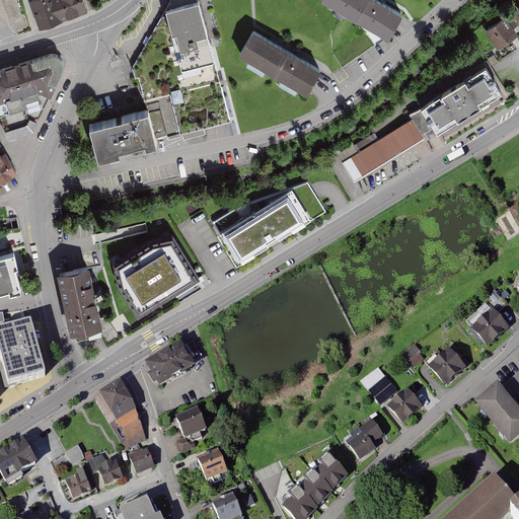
[(31,0),(29,1),(39,27),(87,11),(82,0),(31,0)]
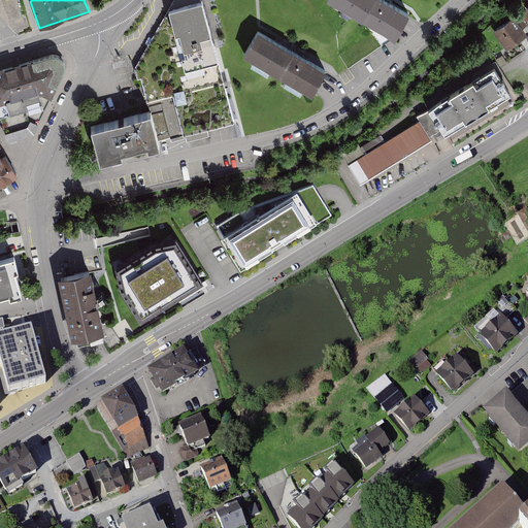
[(174,0),(136,66),(150,111),(89,128),(97,161),(120,156),(118,150),(144,143),(146,149),(159,145),(157,139),(234,122),(201,0),(174,0)]
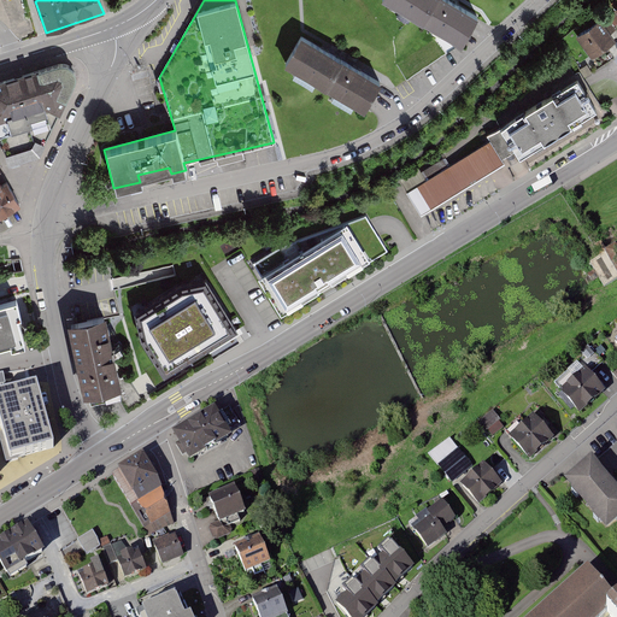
[(386,0),(422,21),(434,0),(386,0)]
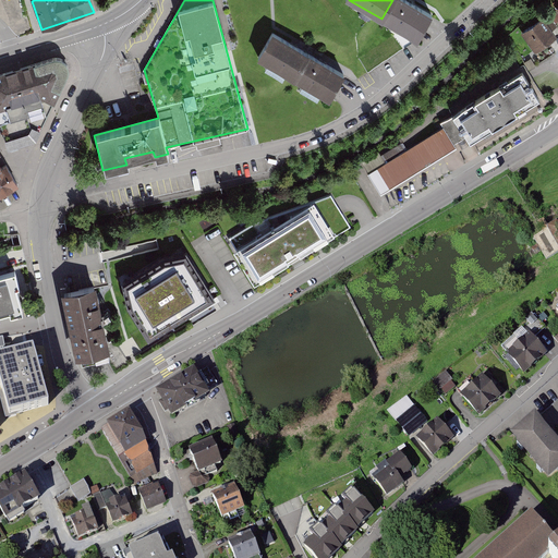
[(433,12),(411,0),(392,0),(381,19),(417,39),(433,12)]
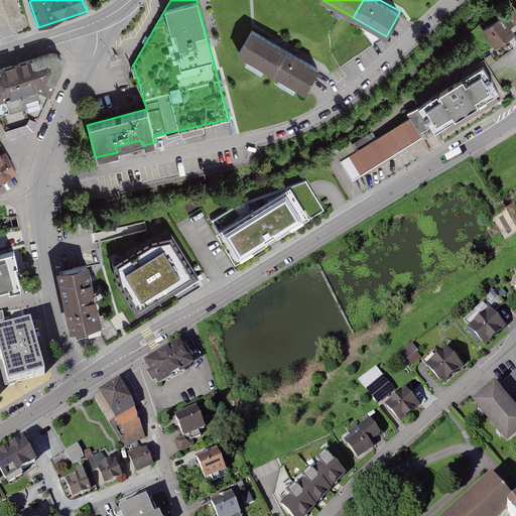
[(514,35),(502,17),(483,30),(495,48),(514,35)]
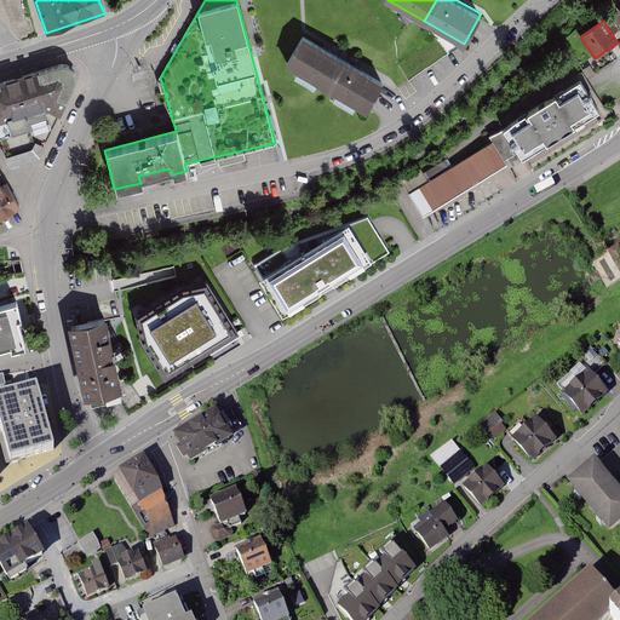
[(287,64),(327,87),(344,57),(304,34),(287,64)]
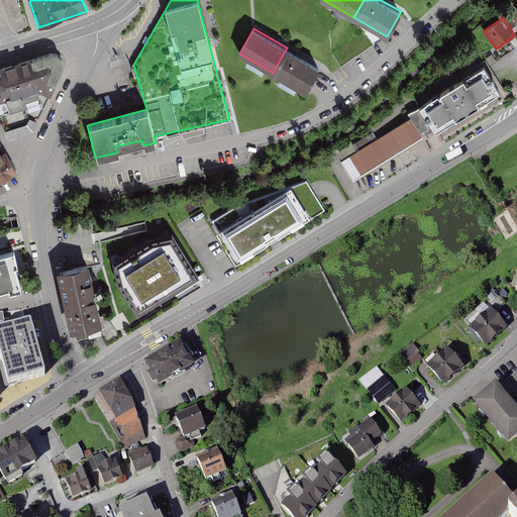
[(320,67),(287,47),(273,73),(306,91),(320,67)]
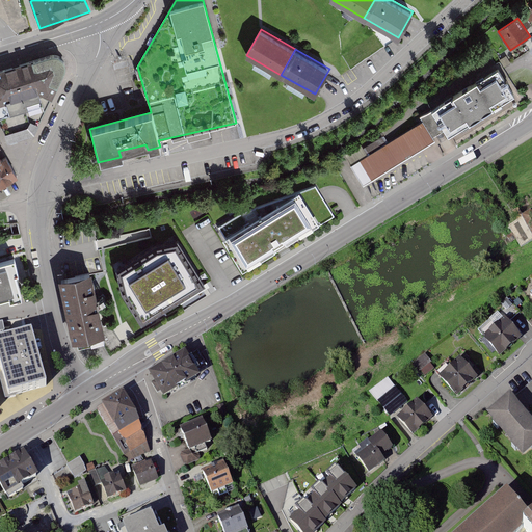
[(50,55),(0,70),(0,121),(6,142),(32,134),(60,76),(63,68),(62,62),(59,57),(55,55),(50,55)]
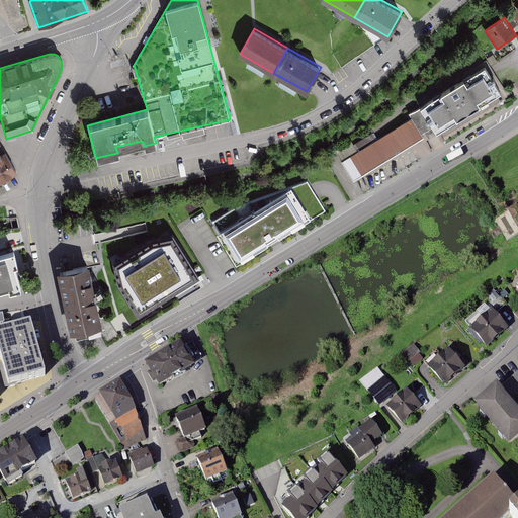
[(412,118),(342,161),(354,181),(500,92),(485,67),(409,114),(412,118)]
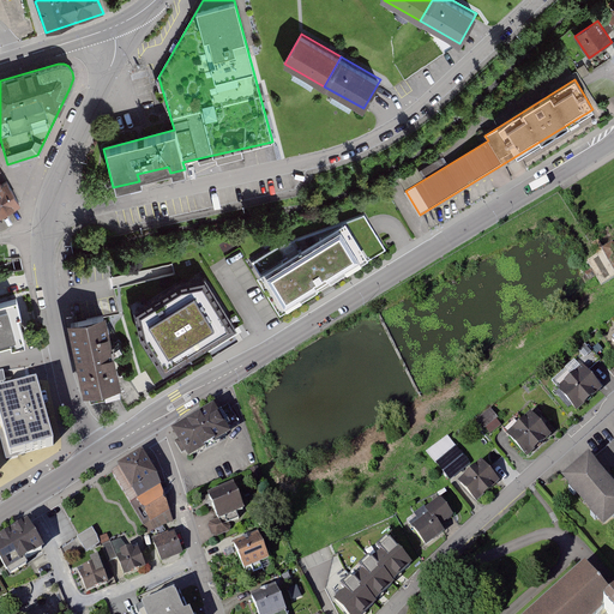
[(427,176),(447,164),(443,157),(422,169),(427,176)]
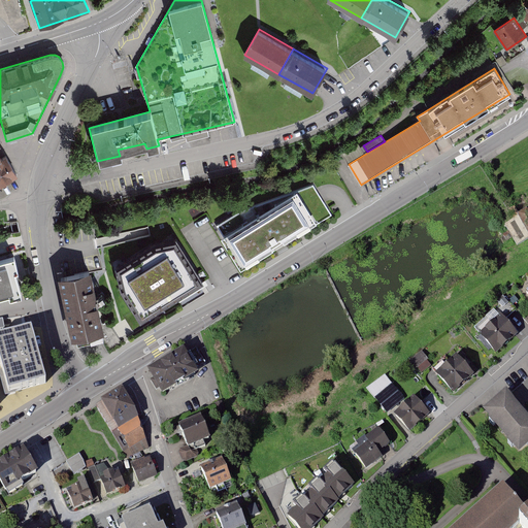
[(4,155),(0,157),(0,184),(15,176),(4,155)]
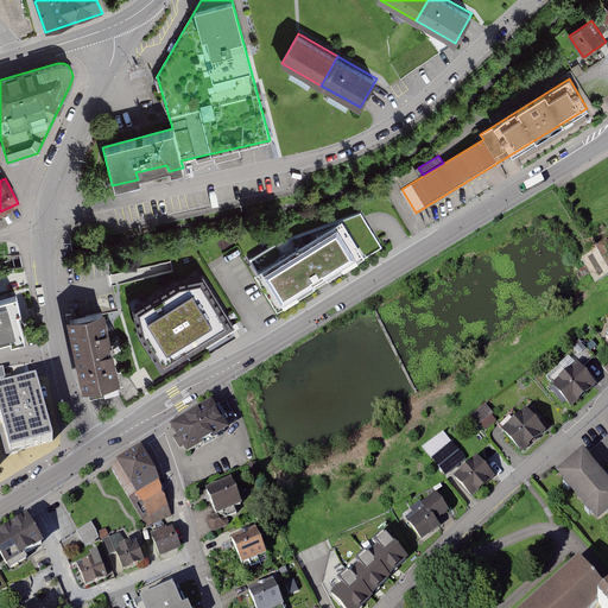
[(278,312),(382,247),(362,213),(277,241),(247,259),(278,312)]
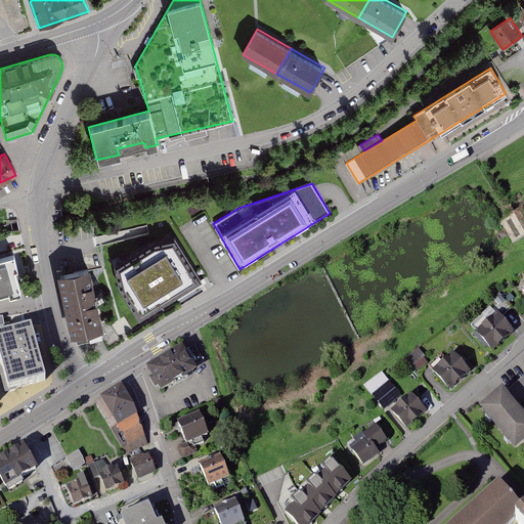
[(119,263),(144,306),(206,269),(180,226),(119,263)]
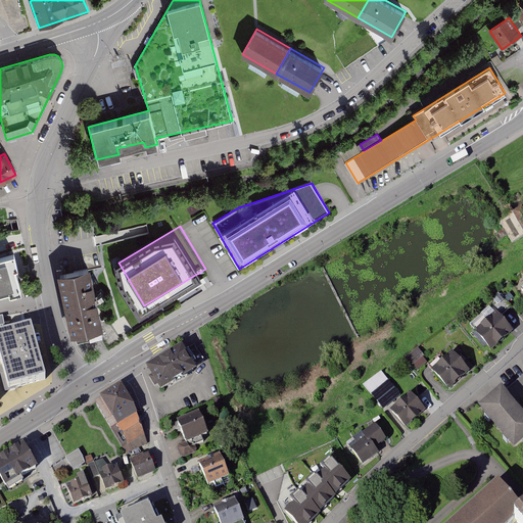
[(0,292),(7,291),(8,294),(19,292),(14,270),(16,270),(13,255),(0,257),(0,292)]
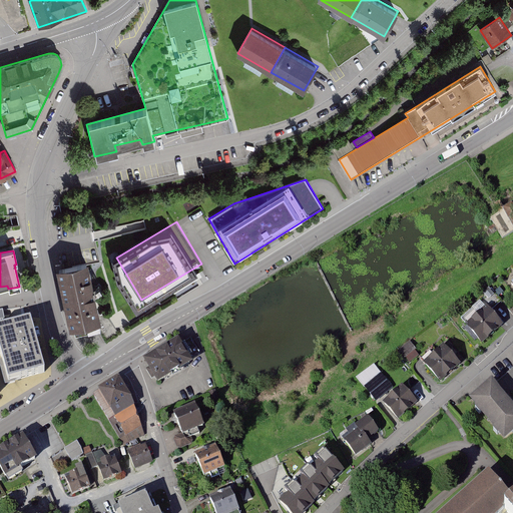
[(87,264),(56,270),(68,328),(99,322),(87,264)]
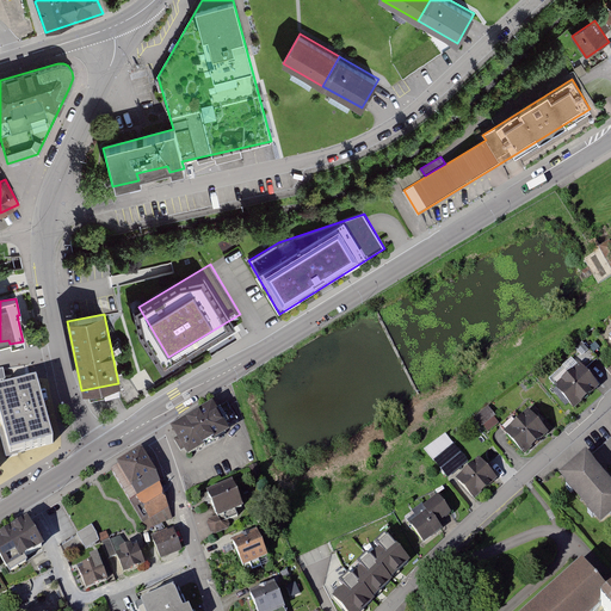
[(579,368),(555,389),(575,411),(599,389),(579,368)]
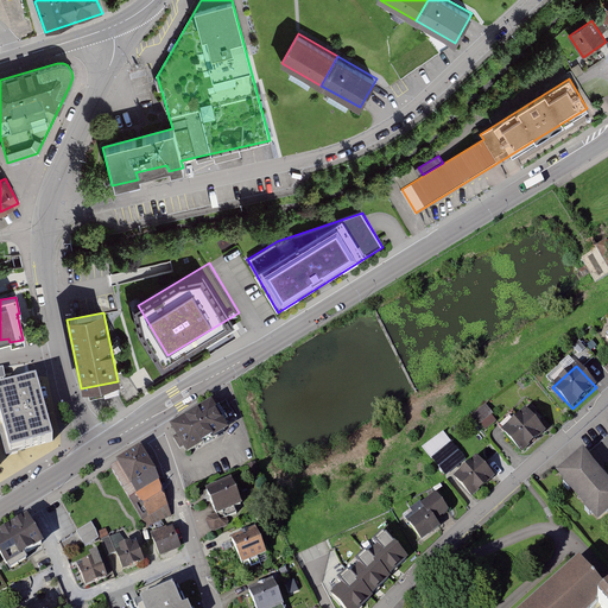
[(0,412),(11,453),(52,441),(36,381),(0,391),(0,412)]
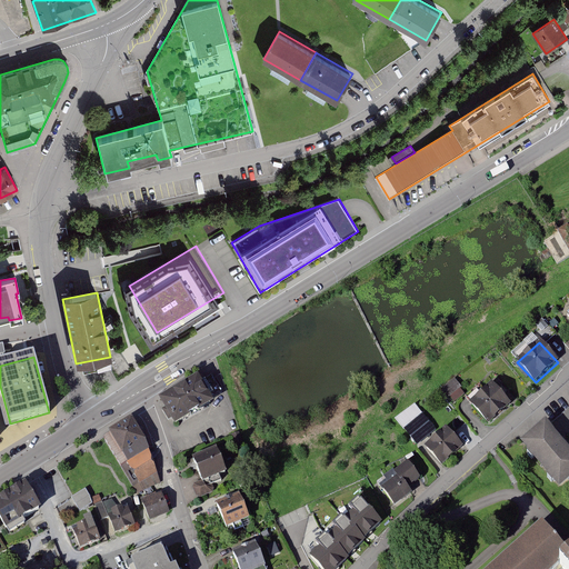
[(200,376),(161,398),(176,423),(215,401),(200,376)]
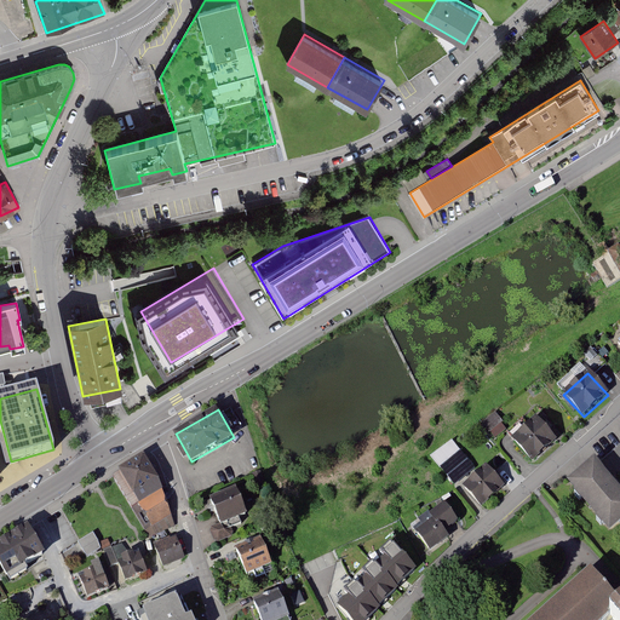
[(497,413),(483,423),(494,437),(507,428),(497,413)]
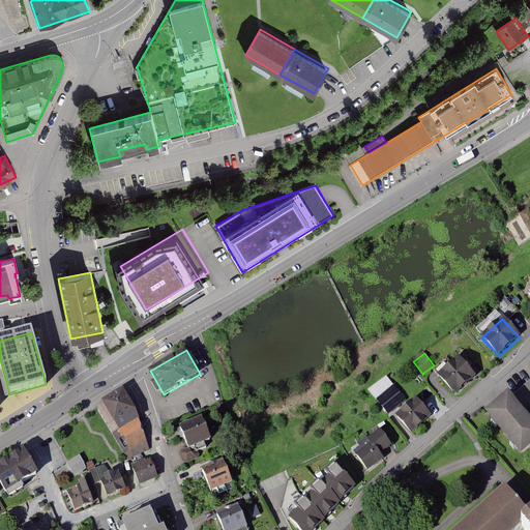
[(460,359),(438,377),(453,395),(475,378),(460,359)]
